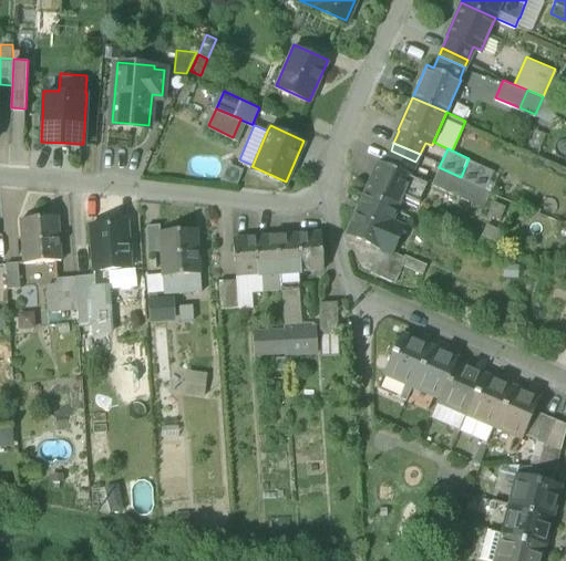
[(398,207),(403,194),(412,175),(411,174),(415,162),(391,151),(386,163),(378,159),(363,191),(398,207)]
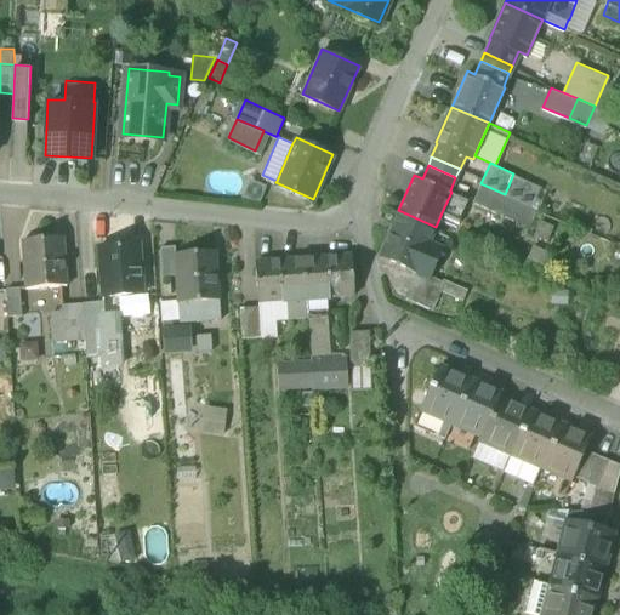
[(513,174),(505,194),(522,201),(528,204),(536,183),(513,174)]
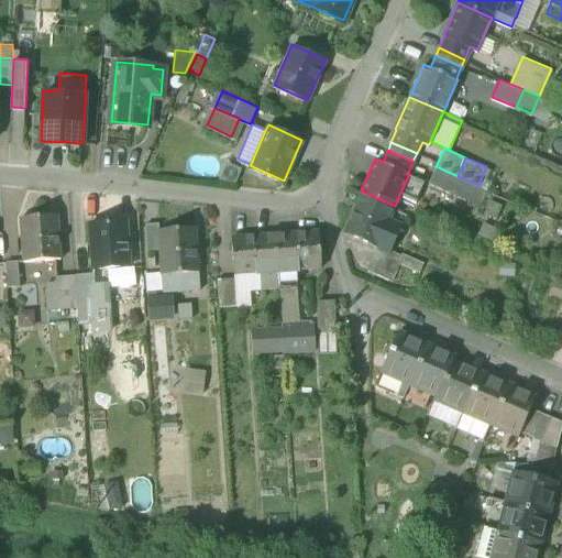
[(242,166),(227,160),(219,178),(235,181),(242,166)]
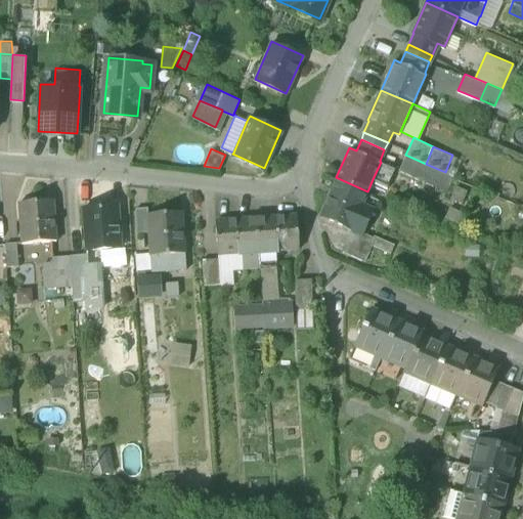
[(419,177),(426,164),(405,155),(399,169),(419,177)]
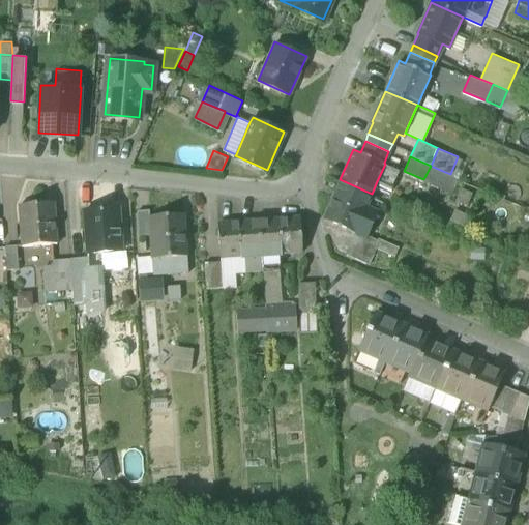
[(400,170),(385,164),(377,181),(391,188),(400,170)]
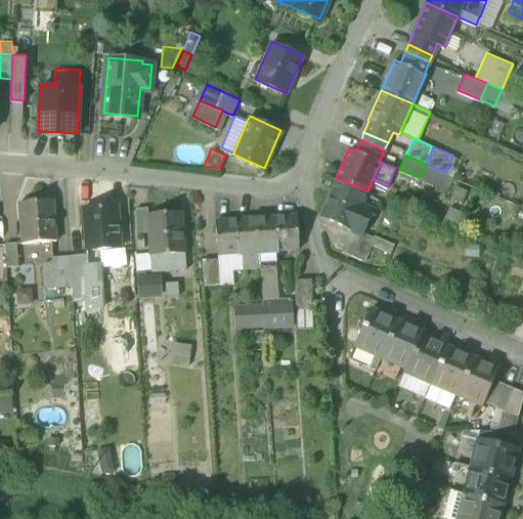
[(419,177),(434,184),(440,170),(426,164),(419,177)]
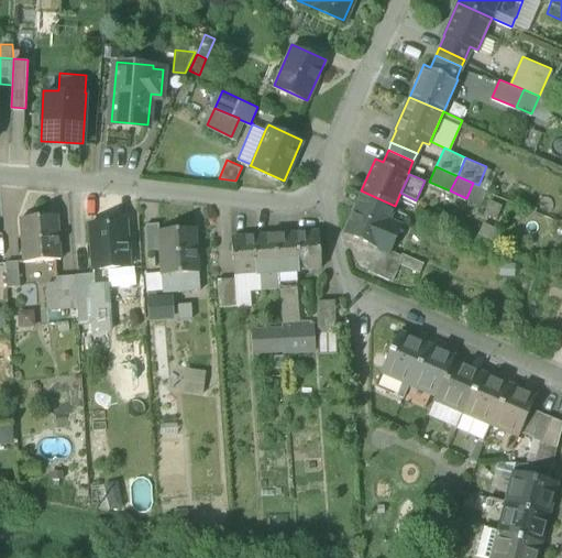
[(478,185),(473,183),(466,198),(480,205),(486,189),(478,185)]
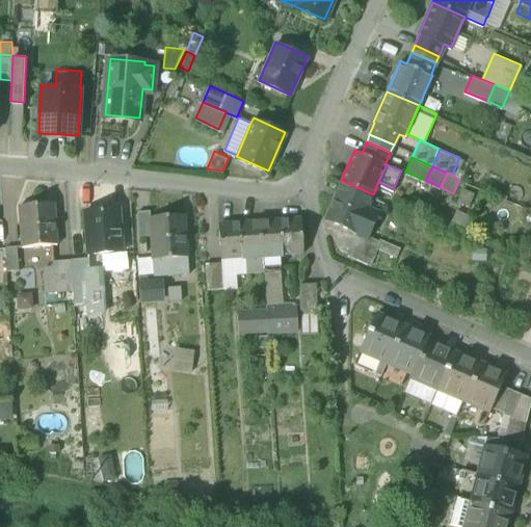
[(369,206),(374,194),(373,194),(341,180),(324,218),(356,232),(368,237),(368,236),(379,210),(369,206)]
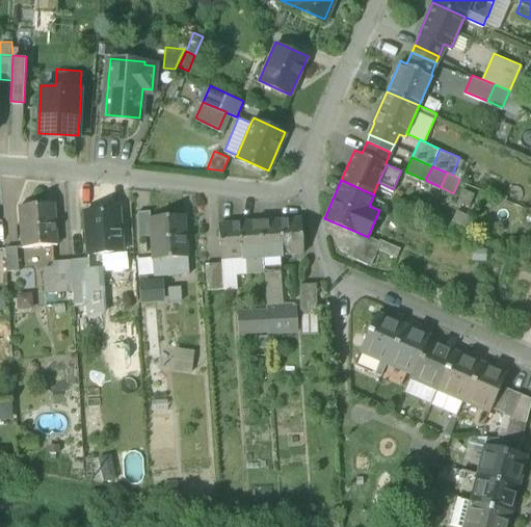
[(20,203),(23,245),(57,242),(54,201),(20,203)]
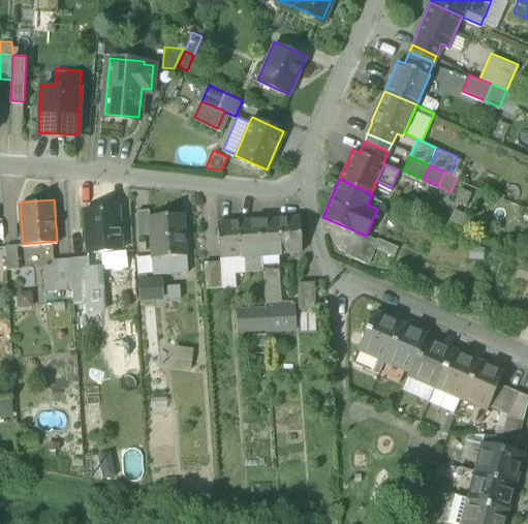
[(85,209),(88,250),(122,247),(119,206),(85,209)]
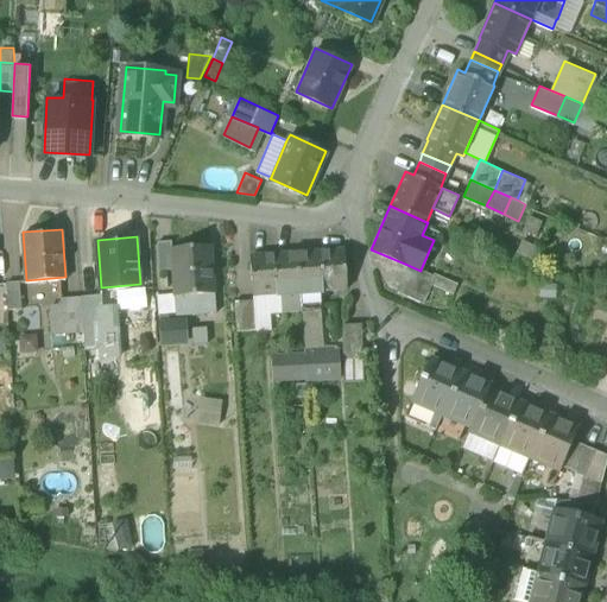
[(157,240),(159,267),(172,267),(171,246),(172,246),(172,239),(157,240)]
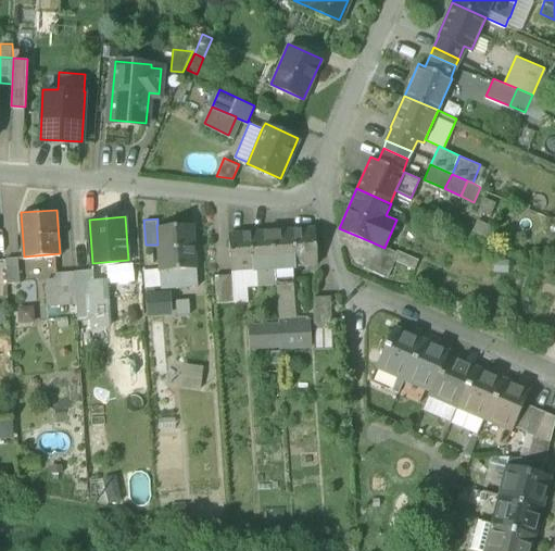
[(158,245),(160,268),(197,266),(193,223),(158,225),(156,225),(158,245)]
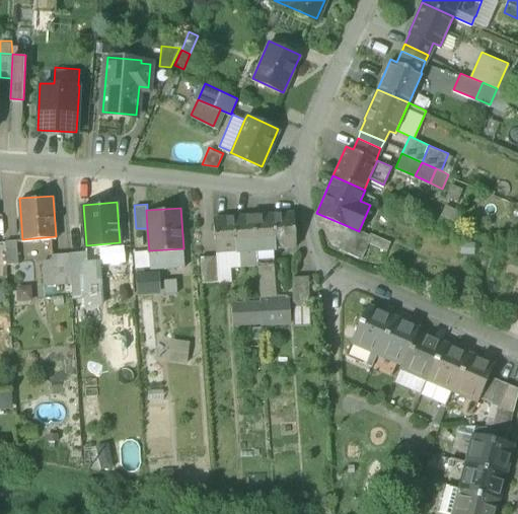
[(253,214),(256,247),(273,246),(296,244),(293,211),(253,214)]
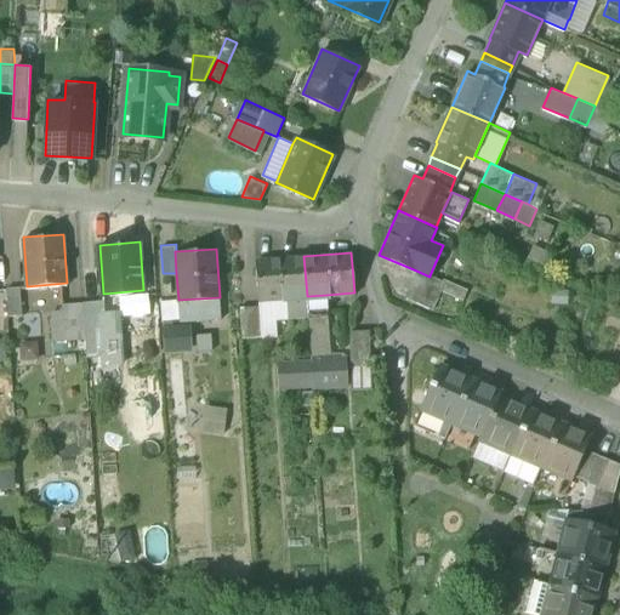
[(259,300),(288,297),(307,296),(303,256),(303,255),(256,258),(259,300)]
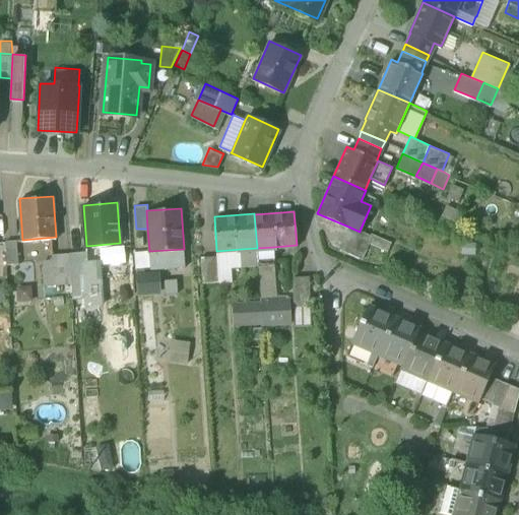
[(348,227),(344,237),(367,247),(369,242),(371,236),(360,231),(360,232),(348,227)]
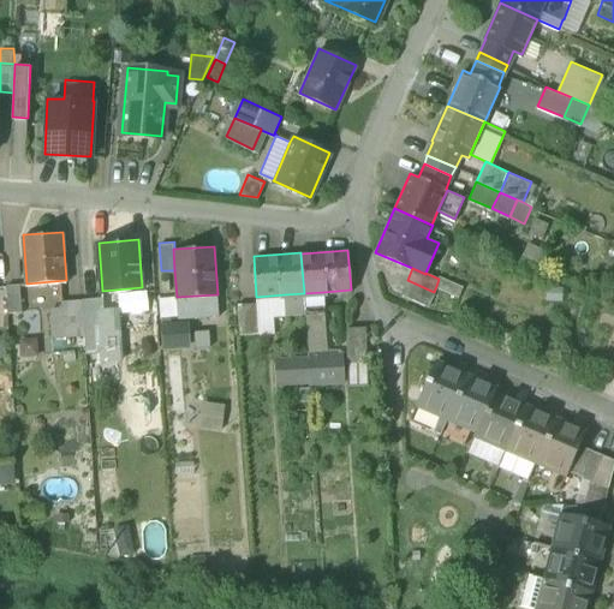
[(436,286),(459,296),(463,286),(440,275),(439,279),(436,286)]
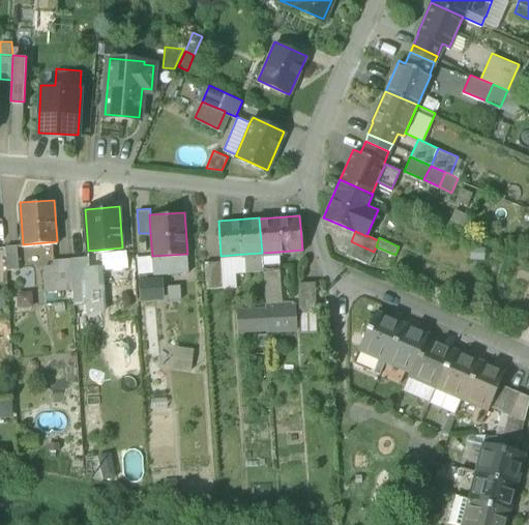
[(369,263),(374,252),(351,241),(346,253),(369,263)]
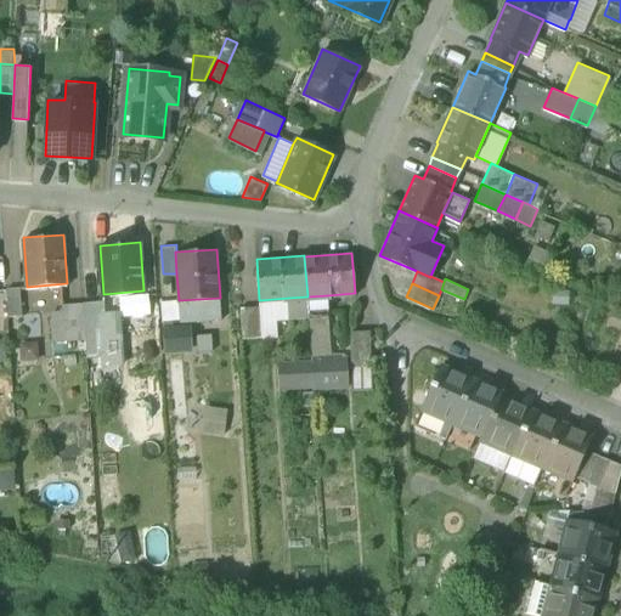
[(6,286),(9,315),(23,314),(21,286),(6,286)]
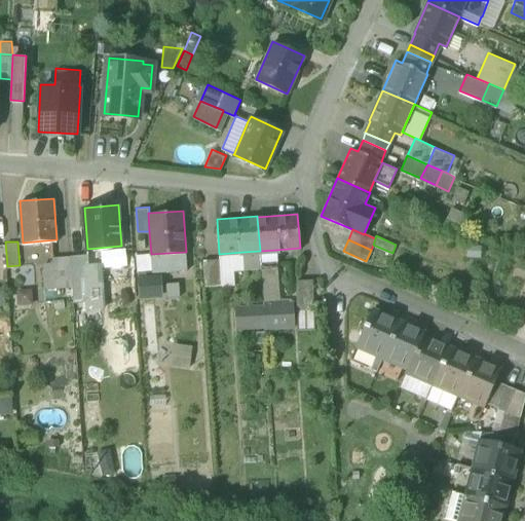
[(277,266),(276,250),(260,251),(261,267),(277,266)]
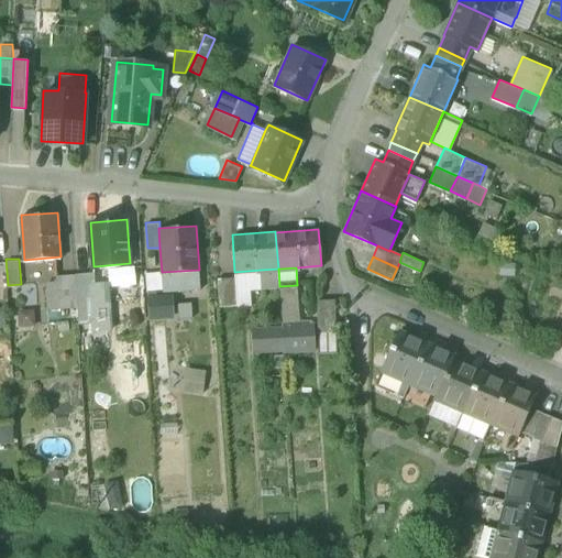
[(144,286),(160,287),(160,269),(145,269),(144,286)]
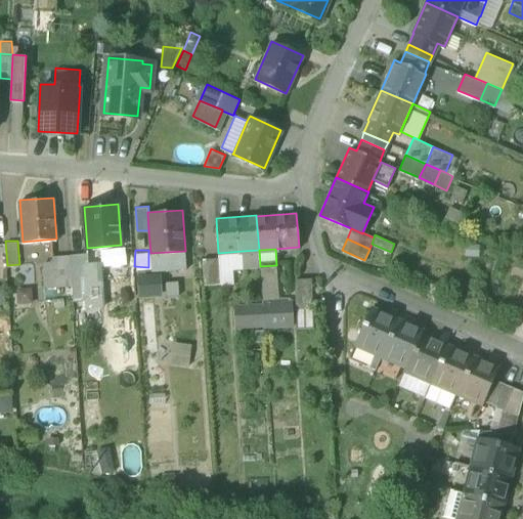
[(260,266),(259,250),(243,251),(244,267),(260,266)]
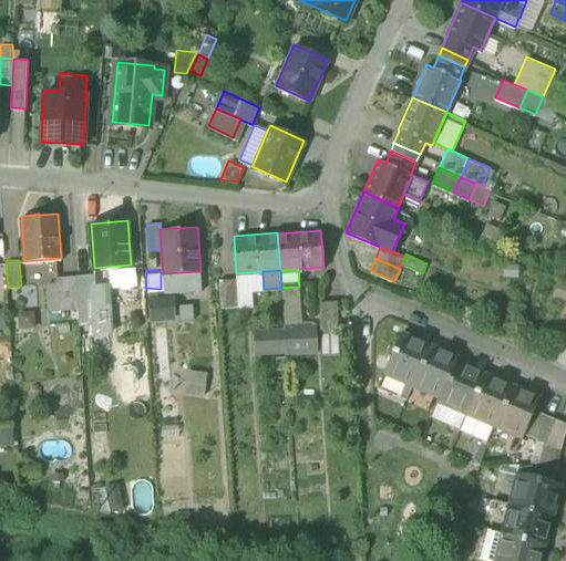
[(202,289),(201,271),(163,273),(164,292),(202,289)]
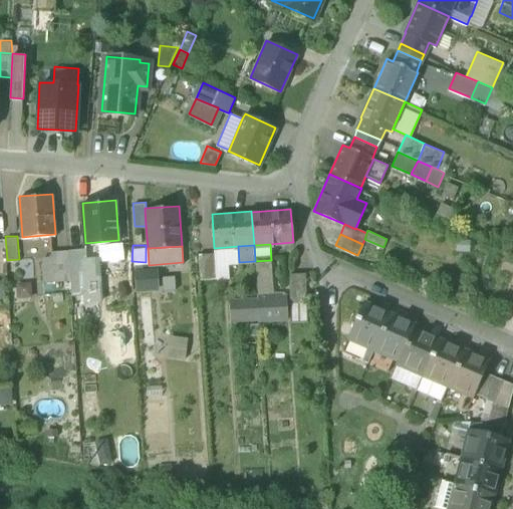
[(85,248),(68,249),(70,278),(72,293),(83,292),(84,300),(98,299),(96,256),(85,257),(85,249),(85,248)]
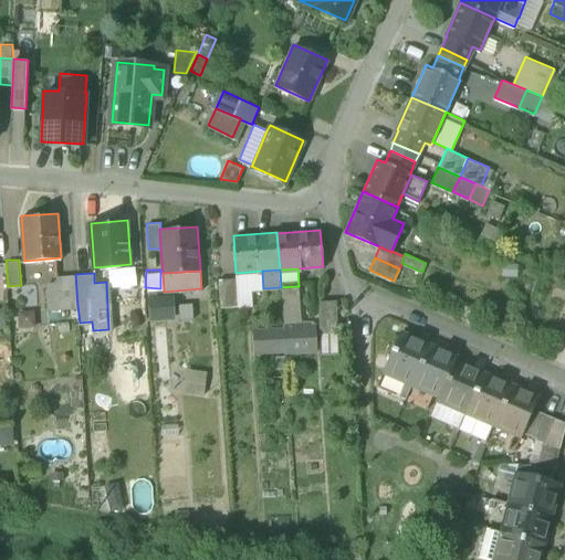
[(59,307),(77,306),(75,274),(56,275),(56,283),(58,293),(59,307)]
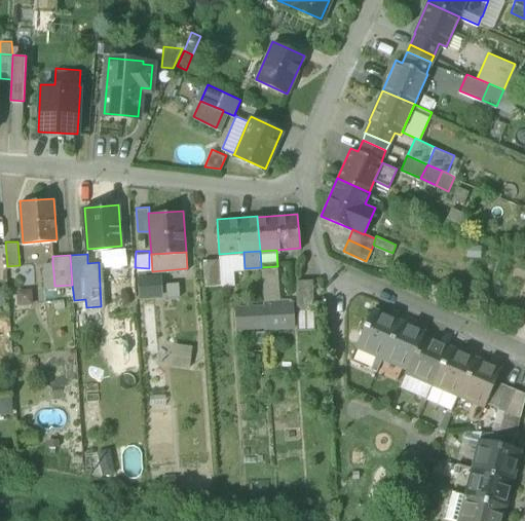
[(204,259),(205,284),(222,283),(220,258),(204,259)]
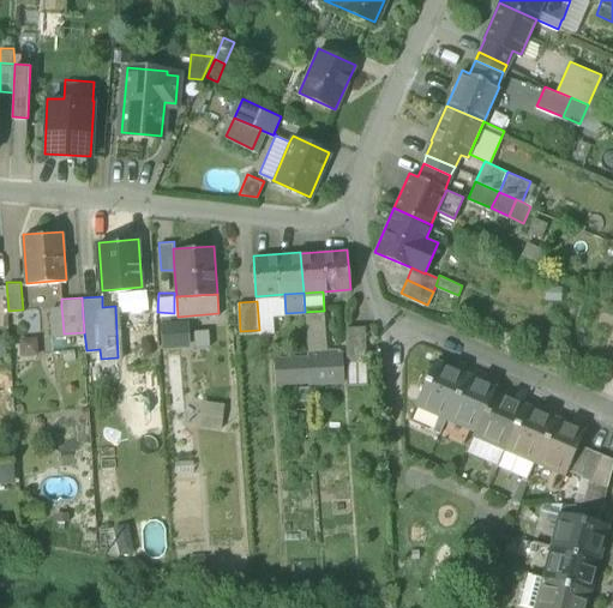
[(50,307),(50,318),(62,318),(61,307),(50,307)]
